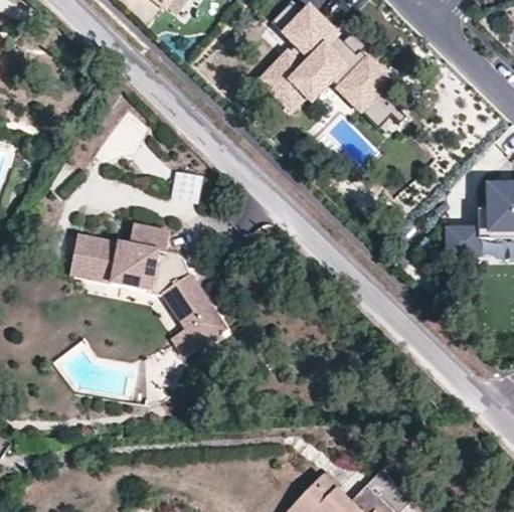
[(154,0),(164,8),(170,0),(154,0)]
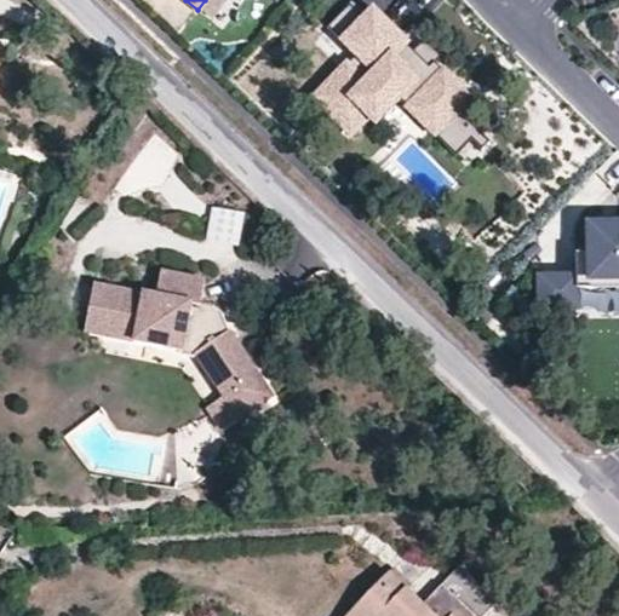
[(347,0),(326,21),(354,50),(311,91),(347,128),(390,87),(418,117),(435,102),(468,136),(477,147),(486,139),(454,107),(466,95),(431,59),(437,53),(422,38),(411,47),(371,6),(364,15),(349,0),(347,0)]
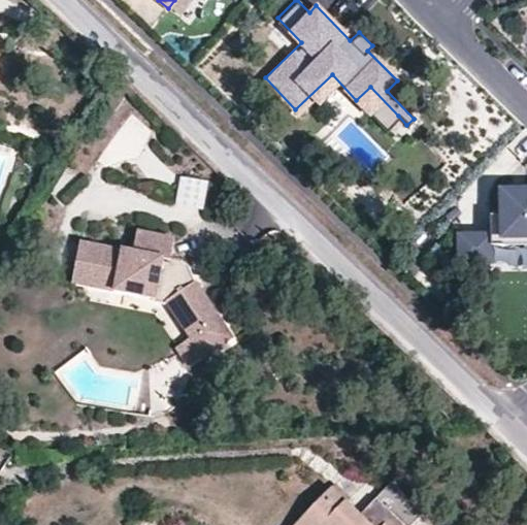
[(370,87),(356,100),(384,129),(398,116),(370,87)]
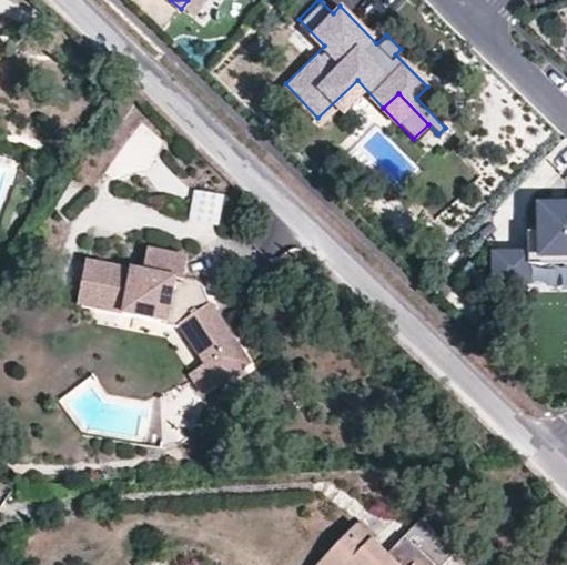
[(218,225),(224,194),(194,188),(188,219),(218,225)]
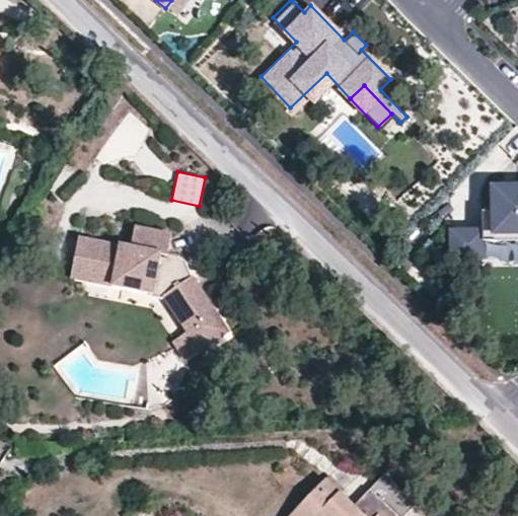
[(517,178),(491,179),(491,204),(483,204),(483,222),(449,222),(449,252),(486,252),(486,233),(517,233),(517,178)]
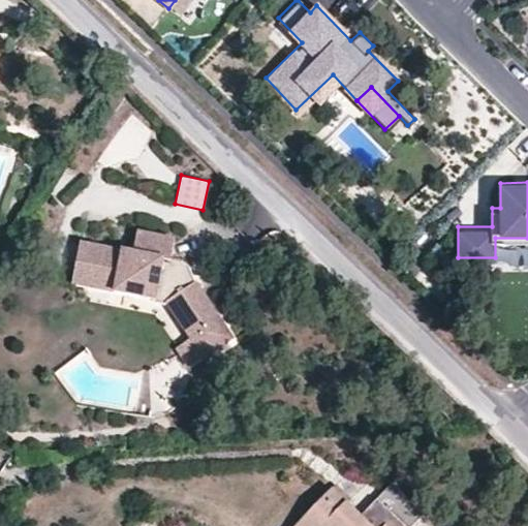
[(134,250),(100,244),(93,285),(167,301),(193,338),(210,329),(220,344),(234,334),(196,279),(191,282),(182,271),(184,260),(172,256),(176,237),(137,228),(134,250)]
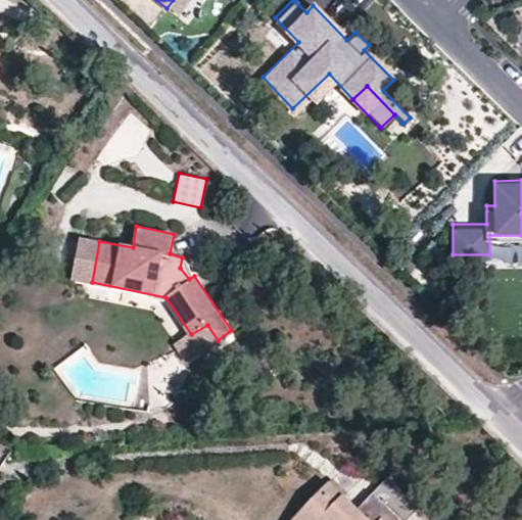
[(92,282),(99,241),(79,237),(70,277),(92,282)]
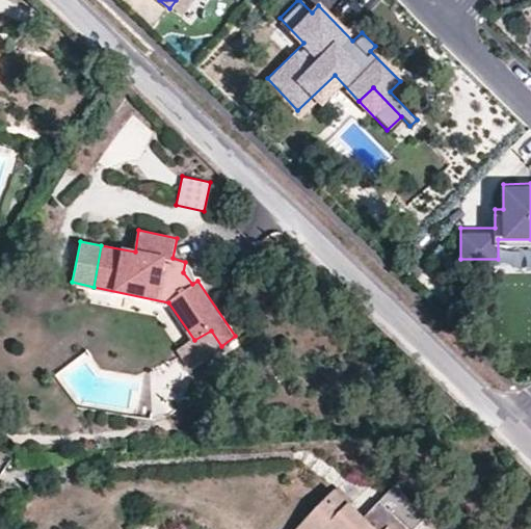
[(193,366),(221,346),(211,331),(194,340),(183,349),(193,366)]
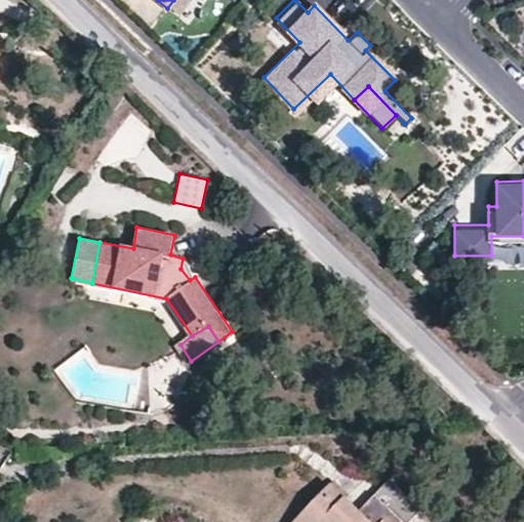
[(389,476),(377,488),(408,518),(419,506),(389,476)]
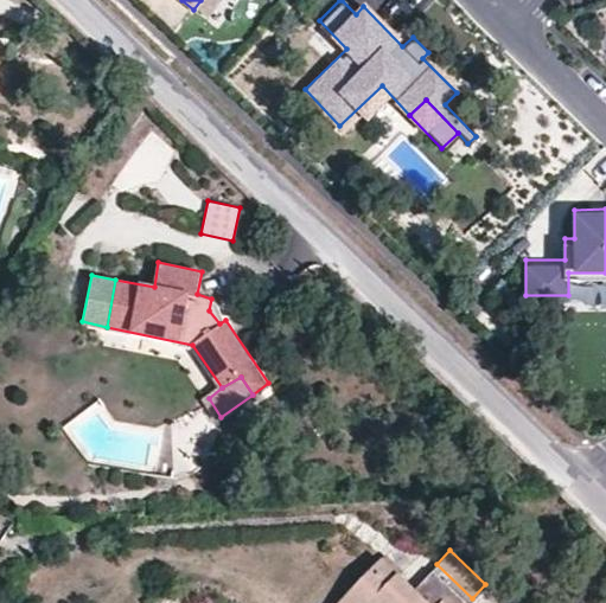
[(384,552),(380,557),(396,575),(401,570),(384,552)]
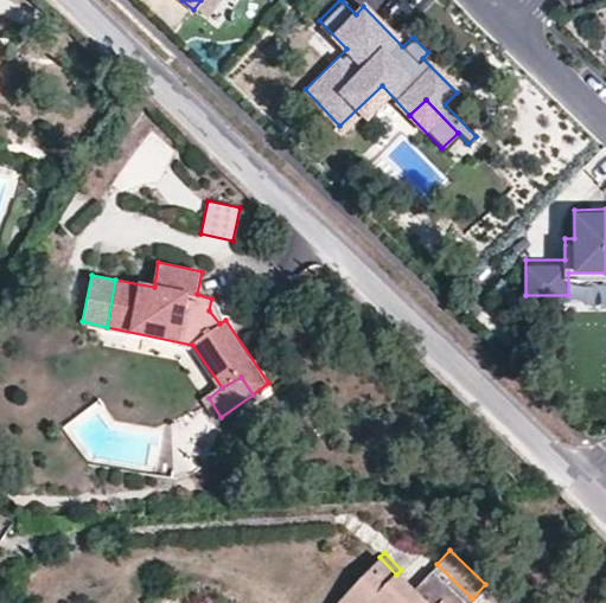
[(396,575),(380,557),(344,595),(352,602),(446,602),(441,598),(437,602),(419,602),(409,594),(413,589),(396,575)]
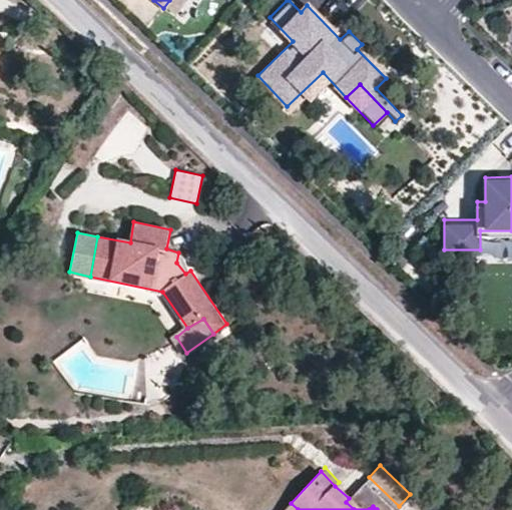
[(369,477),(349,498),(346,502),(354,509),(369,509),(373,506),(377,509),(395,509),(399,506),(369,477)]
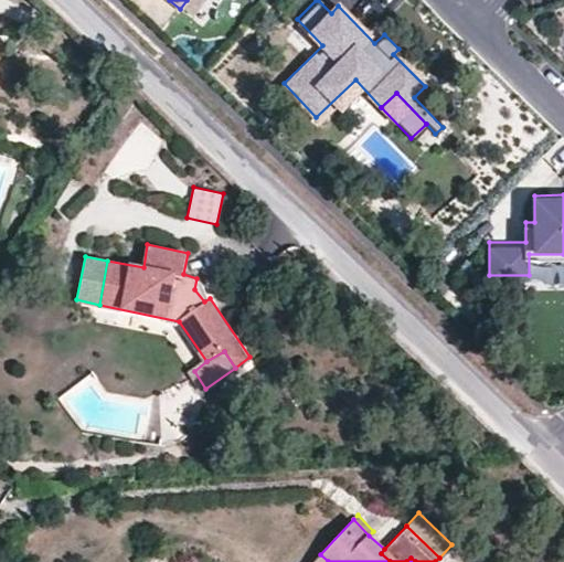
All buildings are outlined.
